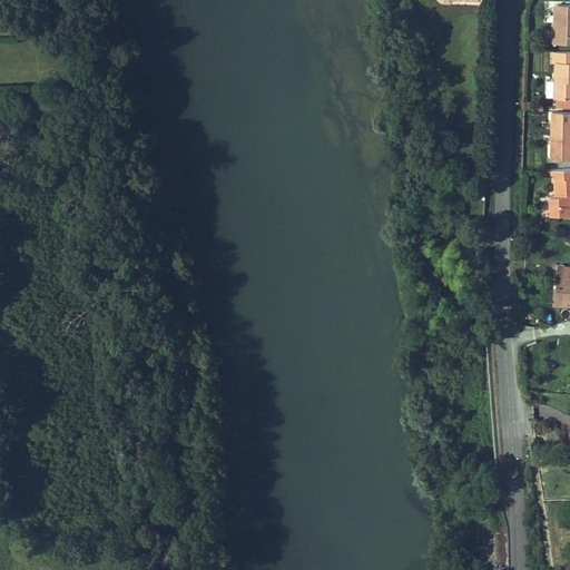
[(569,6),(553,6),(552,45),(569,43),(569,6)]
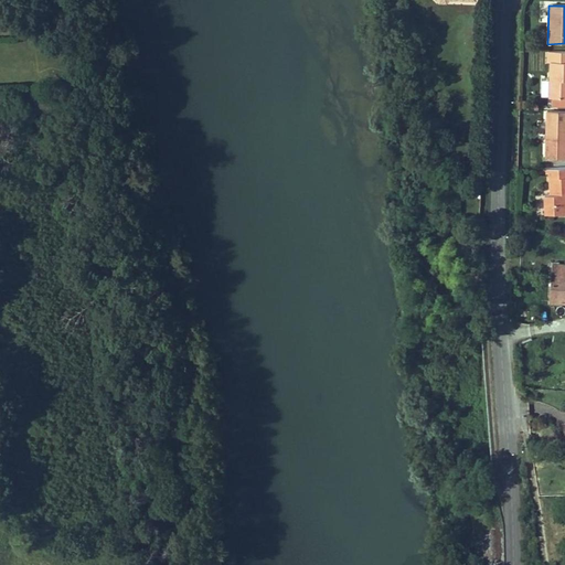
[(564,98),(564,52),(547,52),(547,63),(550,63),(550,98),(564,98)]
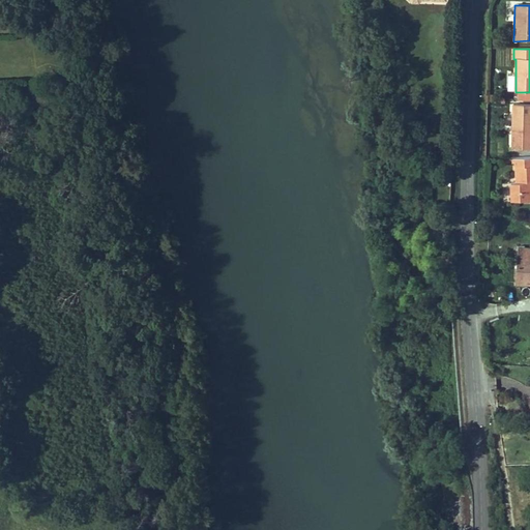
[(529,104),(512,104),(511,148),(529,149),(529,104)]
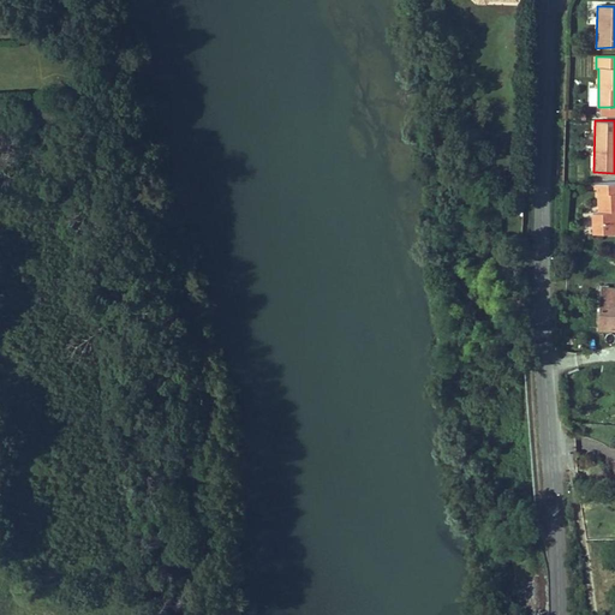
[(614,183),(596,184),(597,191),(598,212),(591,212),(592,233),(614,232),(614,183)]
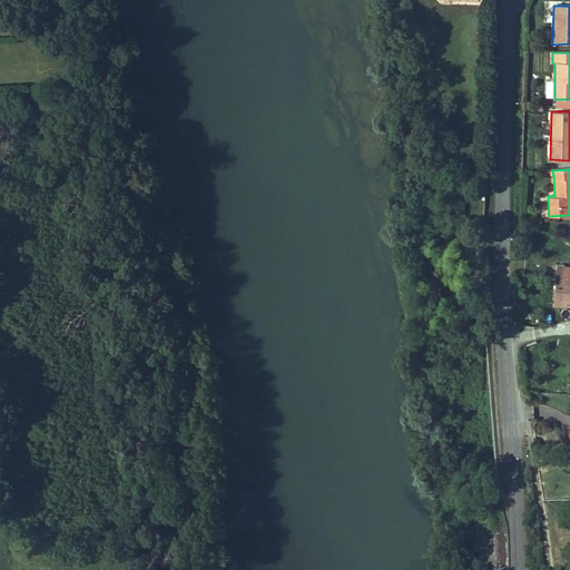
[(463,223),(463,232),(478,232),(477,223),(463,223)]
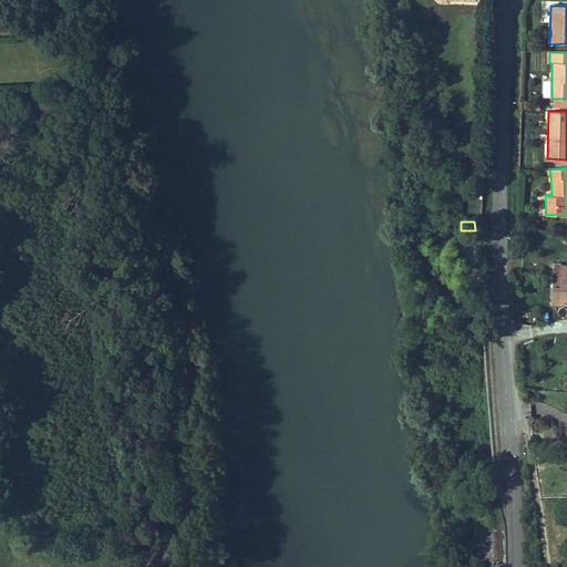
[(475,246),(475,230),(461,230),(462,246),(475,246)]
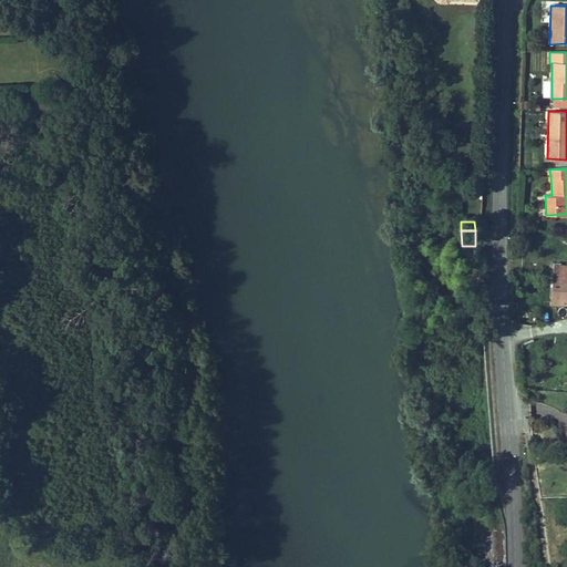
[(566,302),(566,265),(562,265),(562,259),(555,258),(553,301),(566,302)]
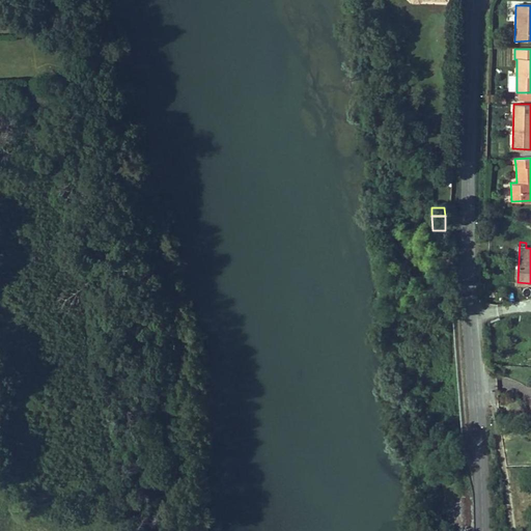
All buildings are outlined.
